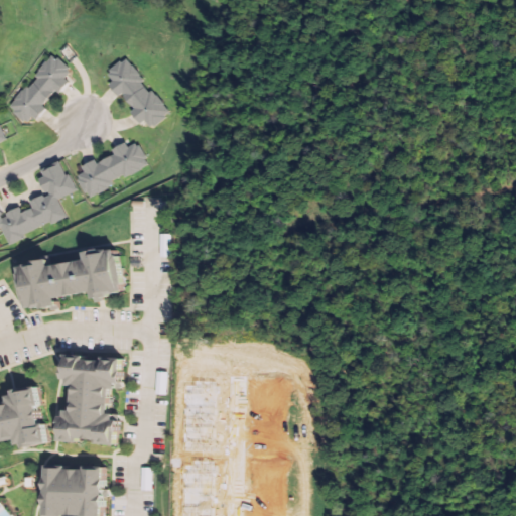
[(68,68),(56,57),(55,59),(50,55),(31,77),(34,80),(26,89),(23,87),(6,107),(11,111),(10,113),(21,122),(22,121),(25,123),(30,116),(34,119),(43,109),(39,106),(53,89),(57,92),(67,82),(62,78),(69,72),(66,70),(68,68)]
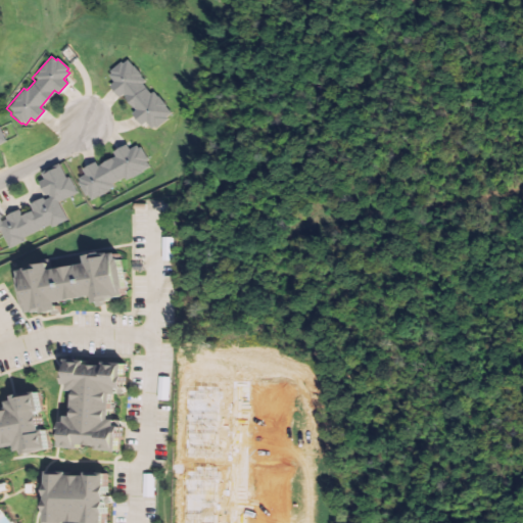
[(154,129),(167,120),(164,119),(171,113),(152,91),(149,94),(142,84),(144,82),(128,60),(123,64),(122,62),(109,72),(111,74),(108,76),(113,83),(110,86),(119,96),(123,93),(136,111),(132,113),(141,126),(145,122),(150,129),(152,127),(154,129)]
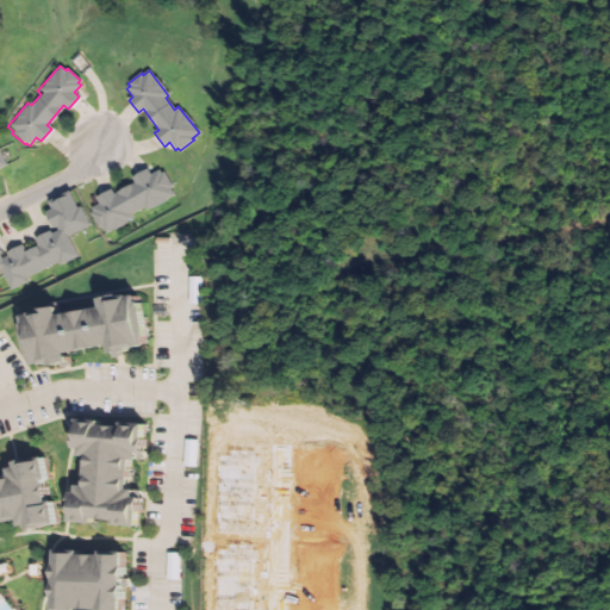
[(0,137),(0,200),(6,199),(0,184),(0,173),(12,169),(0,137)]
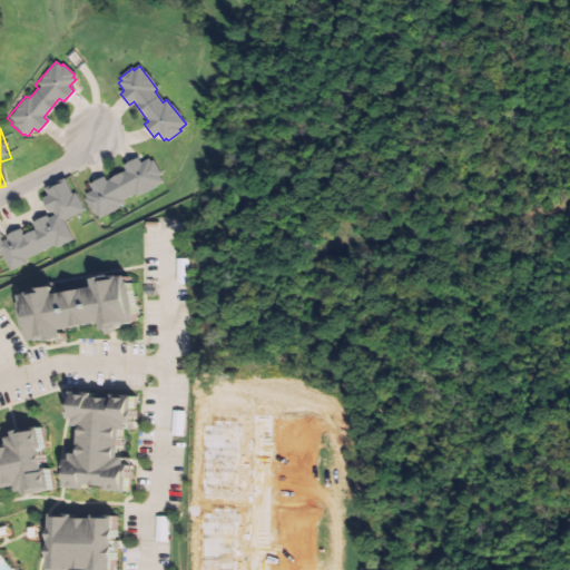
[(84,199),(91,214),(94,213),(97,219),(125,204),(123,200),(134,194),(136,196),(163,183),(158,176),(160,175),(153,160),(150,161),(149,159),(140,164),(138,159),(125,166),(127,172),(106,183),(104,178),(89,186),(92,190),(85,195),(86,198),(84,199)]
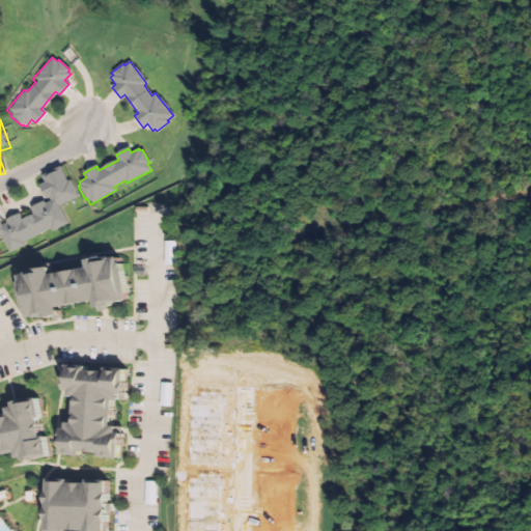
[(0,235),(7,251),(24,244),(22,241),(50,227),(52,231),(68,222),(60,205),(79,195),(72,178),(67,180),(60,167),(42,176),(45,183),(40,185),(47,197),(49,196),(52,201),(45,204),(43,201),(30,207),(33,213),(22,219),(19,212),(3,219),(5,222),(1,223),(0,221),(1,220),(0,218),(0,235)]
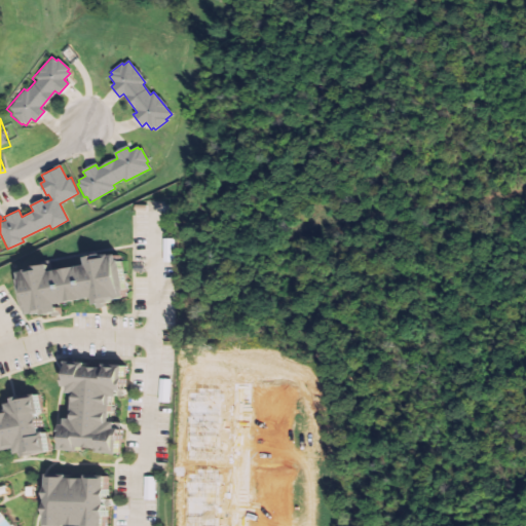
[(19,272),(27,315),(42,312),(43,314),(59,311),(58,304),(95,297),(96,305),(111,302),(111,299),(125,296),(124,290),(126,289),(121,260),(119,261),(118,254),(104,257),(103,254),(85,257),(86,264),(52,270),(51,263),(33,266),(34,269),(19,272)]
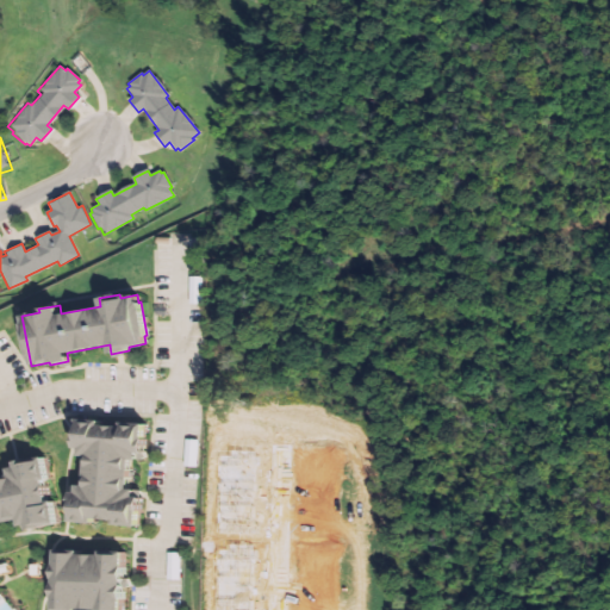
[(76,419),(74,448),(79,449),(79,456),(86,456),(83,486),(73,485),(70,522),(92,523),(93,520),(114,521),(114,526),(138,527),(139,498),(135,497),(135,490),(129,490),(130,460),(137,460),(138,450),(143,450),(145,424),(120,422),(120,427),(99,425),(99,421),(76,419)]
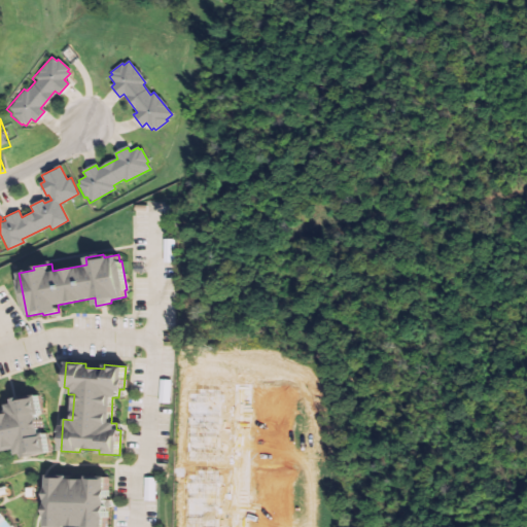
[(37,394),(12,399),(13,403),(7,405),(8,411),(0,412),(0,452),(16,449),(18,455),(26,453),(27,457),(49,453),(45,432),(41,433),(38,415),(41,415),(37,394)]
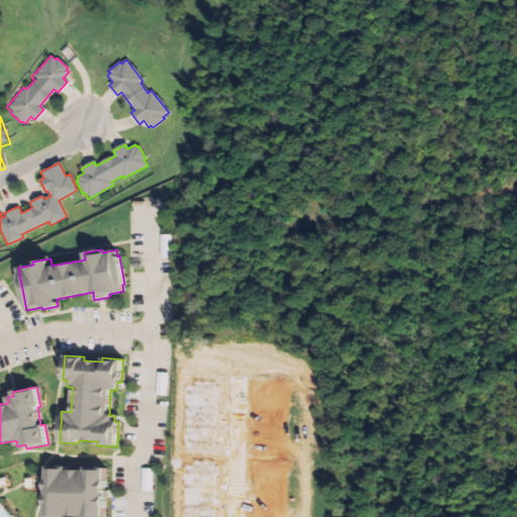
[(45,516),(103,516),(105,467),(85,467),(85,471),(67,471),(67,467),(47,467),(45,516)]
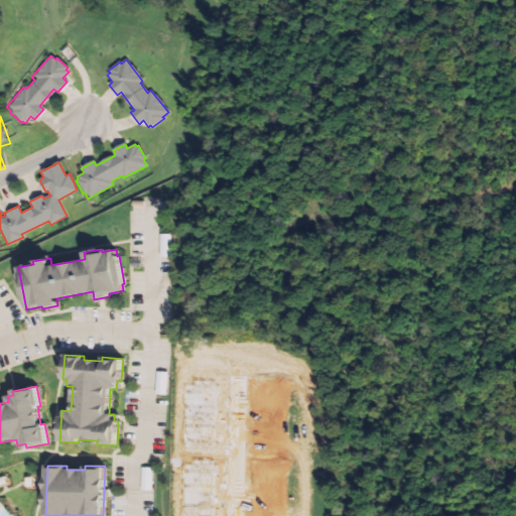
[(157,467),(146,468),(146,491),(157,491),(157,467)]
